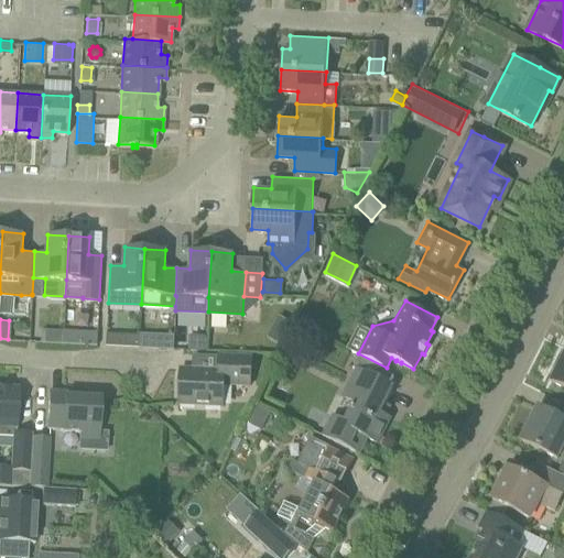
[(41,328),(40,341),(62,342),(63,329),(41,328)]
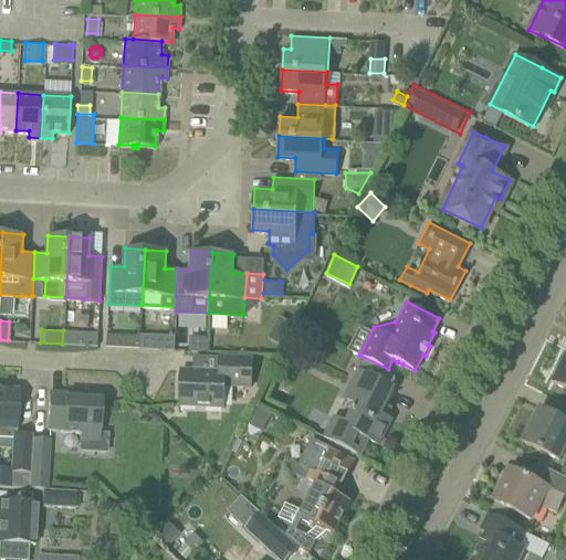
[(96,345),(97,331),(80,330),(80,345),(96,345)]
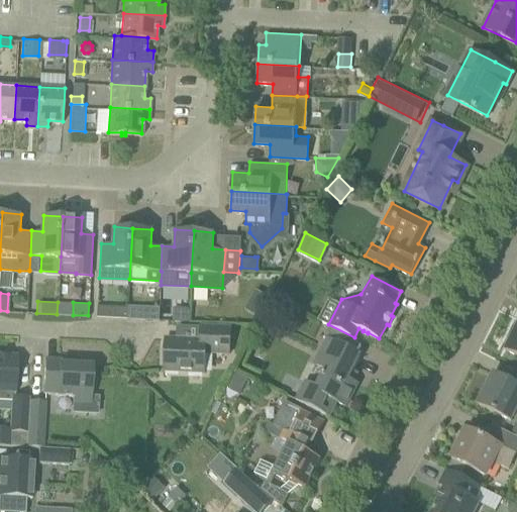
[(97,314),(112,315),(113,305),(98,304),(97,314)]
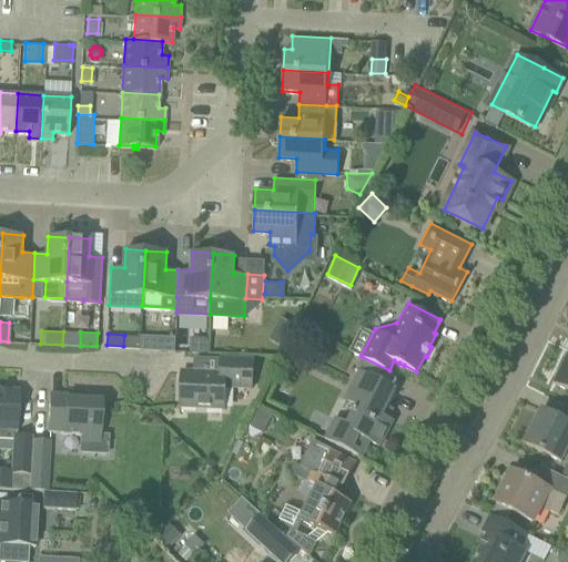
[(160,334),(160,348),(174,349),(175,335),(160,334)]
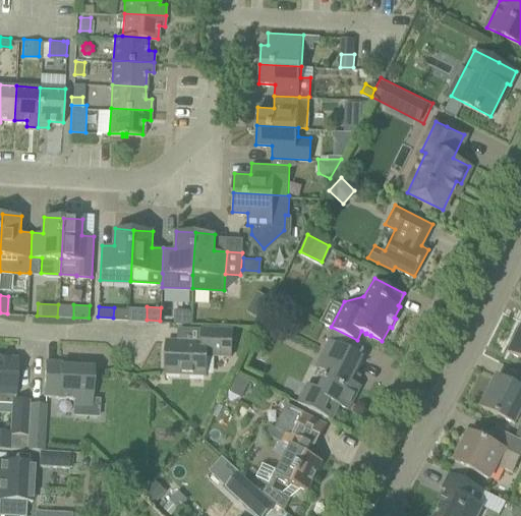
[(233,328),(223,328),(203,327),(201,341),(167,340),(166,370),(207,373),(208,353),(231,354),(233,328)]
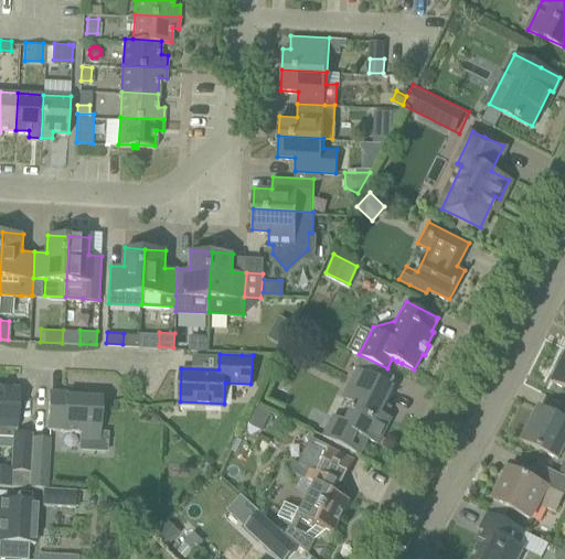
[(564,354),(553,378),(564,384),(564,354)]
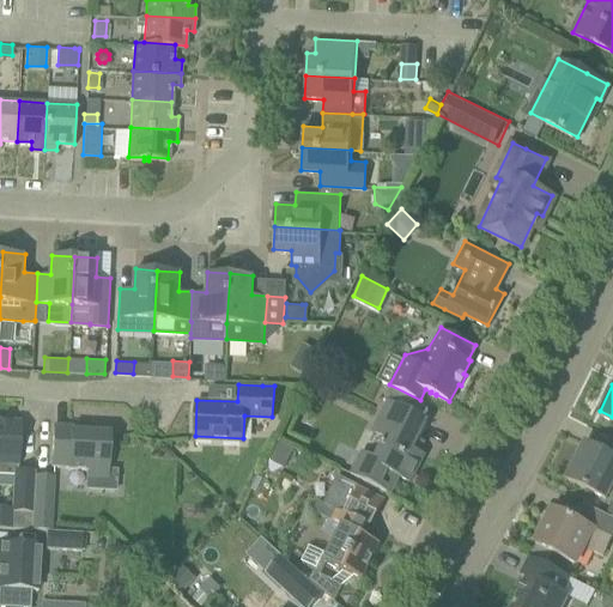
[(360,448),(350,471),(388,490),(396,473),(411,480),(425,453),(418,449),(424,438),(418,436),(426,419),(388,399),(372,430),(386,436),(376,455),(360,448)]
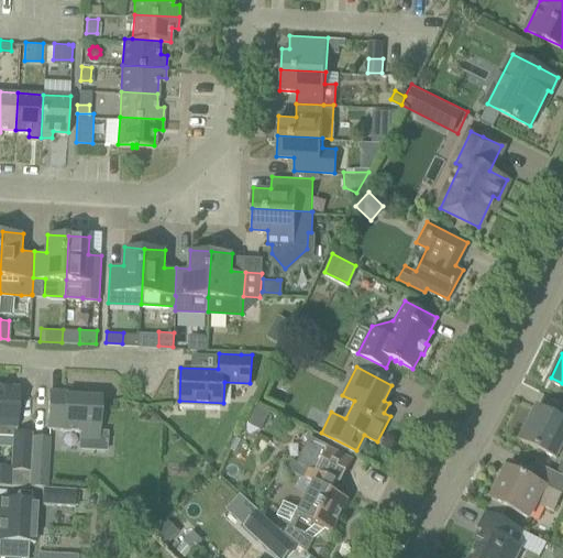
[(31,484),(33,434),(34,431),(17,430),(20,387),(0,385),(0,440),(13,441),(12,465),(11,483),(31,484)]
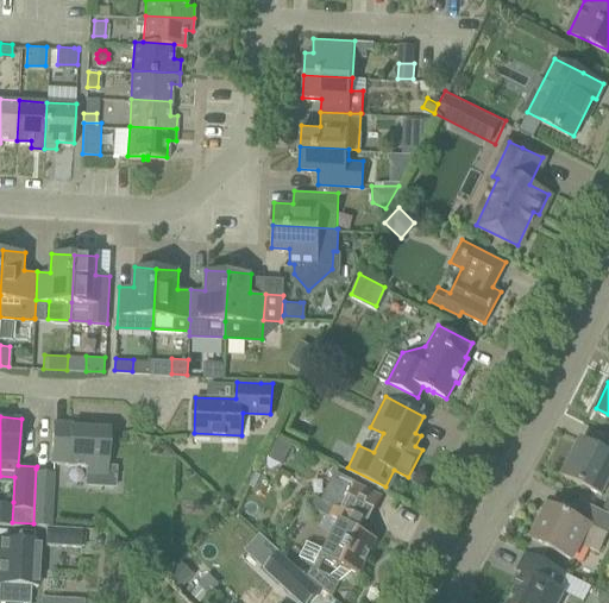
[(108,466),(108,452),(110,428),(76,427),(76,422),(54,421),(52,445),(51,462),(68,463),(68,464),(108,466)]
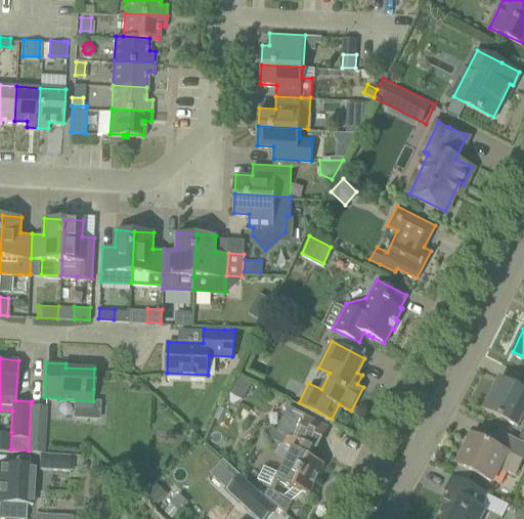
[(238,374),(230,390),(243,397),(252,382),(238,374)]
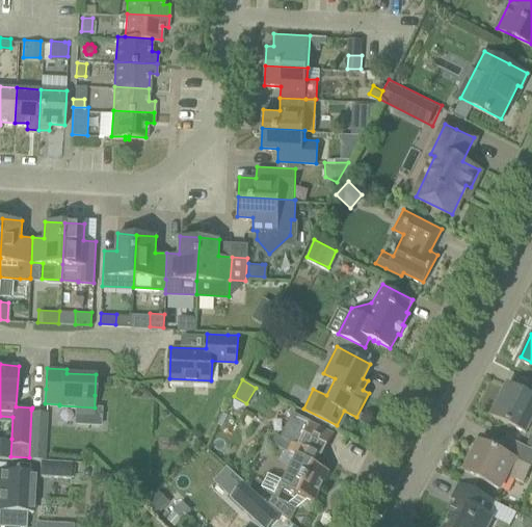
[(531,392),(531,393),(508,381),(493,413),(526,429),(531,417),(531,392)]
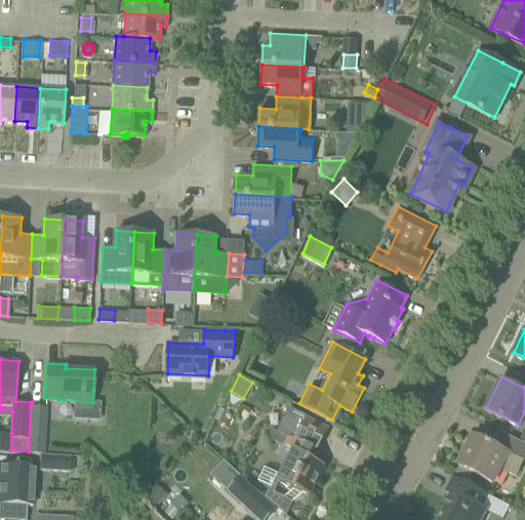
[(46,405),(31,404),(29,451),(44,452),(46,405)]
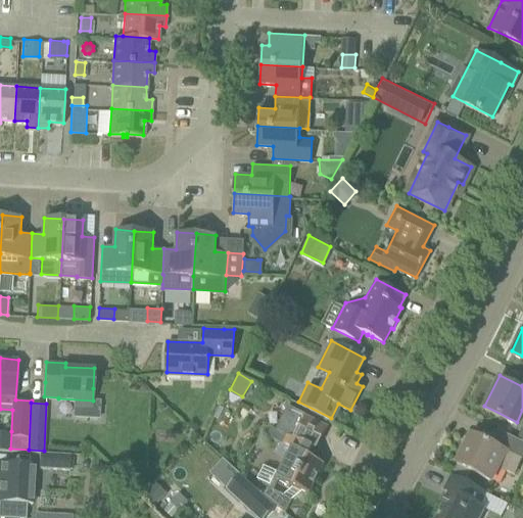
[(267,464),(259,476),(269,481),(264,492),(286,512),(292,499),(302,490),(308,493),(324,463),(310,456),(314,446),(317,449),(328,425),(305,414),(294,436),(288,434),(284,442),(293,448),(282,470),(277,469),(267,464)]
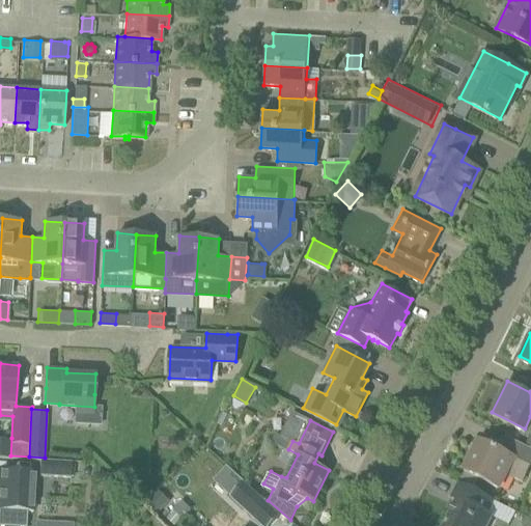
[(464,468),(482,477),(500,486),(506,472),(522,479),(530,460),(530,445),(525,442),(508,434),(507,435),(511,437),(504,450),(479,438),(464,468)]
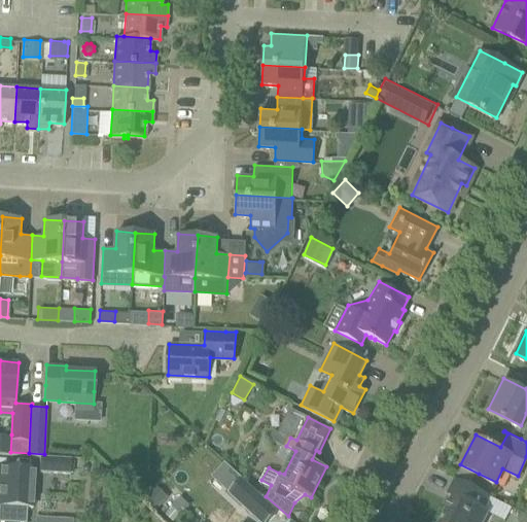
[(0,433),(0,451),(10,452),(11,435),(0,433)]
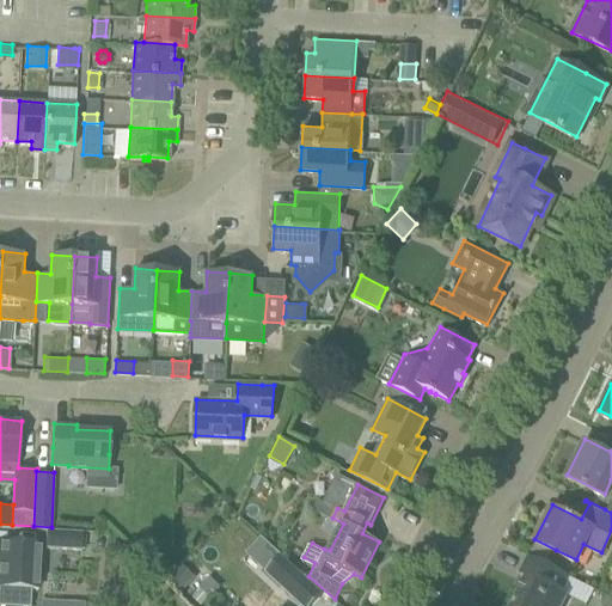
[(84,532),(49,530),(48,548),(83,550),(84,532)]
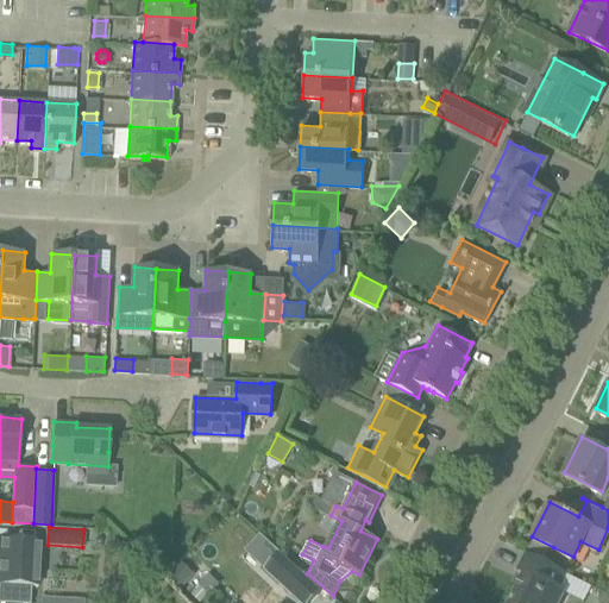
[(0,539),(0,544),(0,601),(29,602),(30,585),(38,585),(41,540),(0,539)]
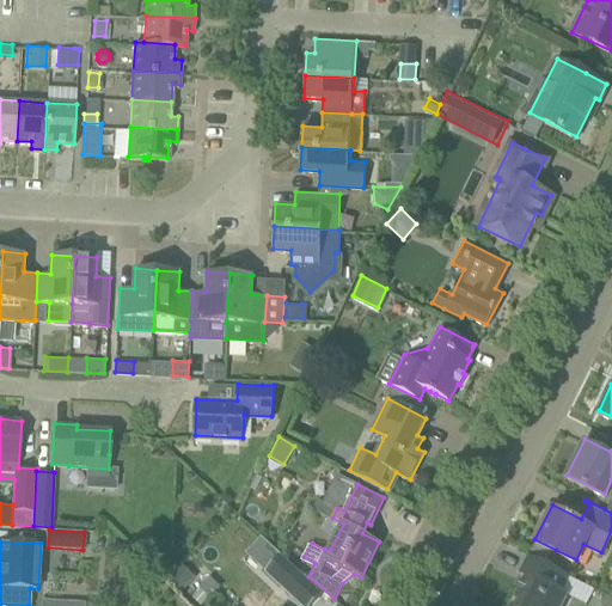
[(281,552),(265,569),(305,605),(307,605),(323,591),(281,552)]
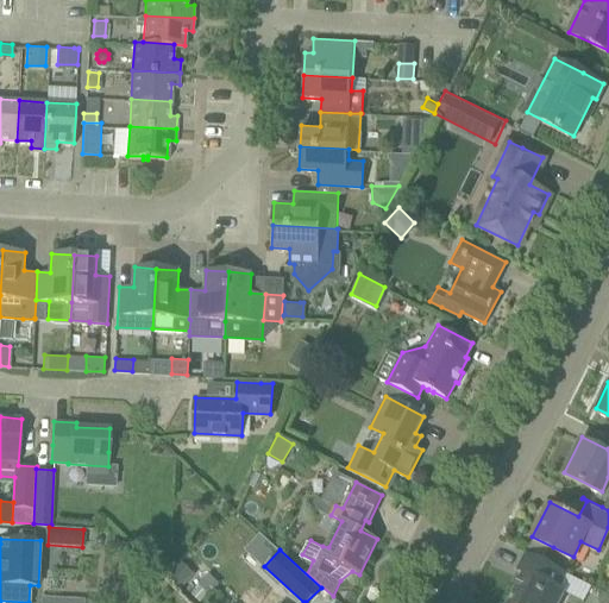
[(557,602),(558,602),(565,590),(558,586),(566,570),(526,550),(518,566),(523,570),(506,602),(557,602)]
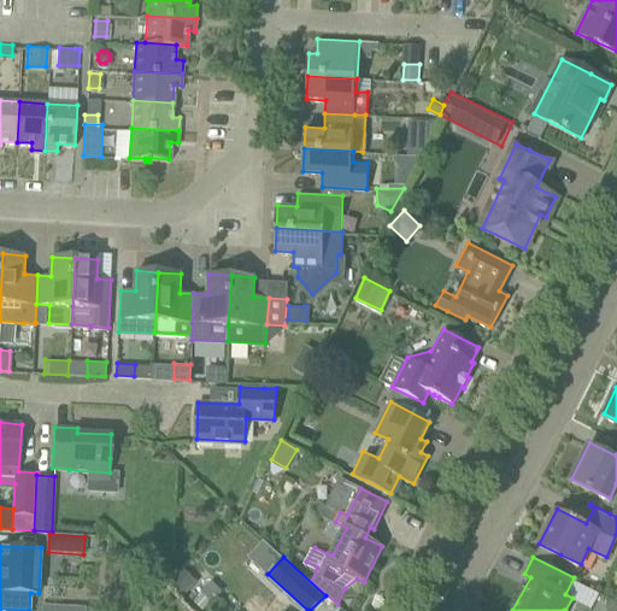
[(183,567),(170,580),(183,593),(197,580),(183,567)]
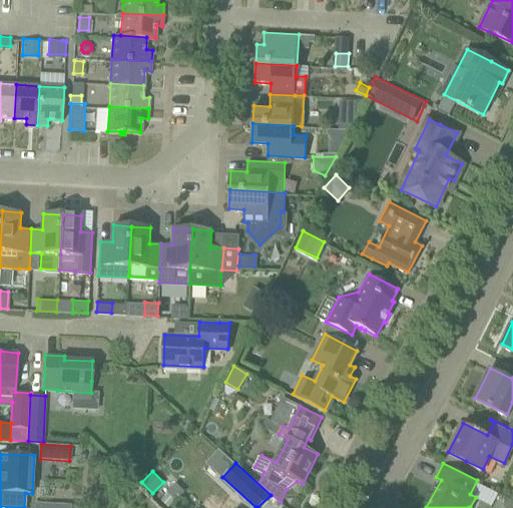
[(168,490),(161,497),(169,505),(176,497),(168,490)]
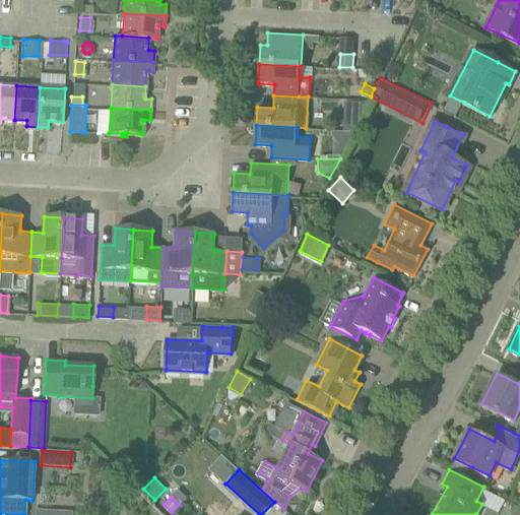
[(519,514),(519,507),(514,504),(511,510),(512,514),(519,514)]
